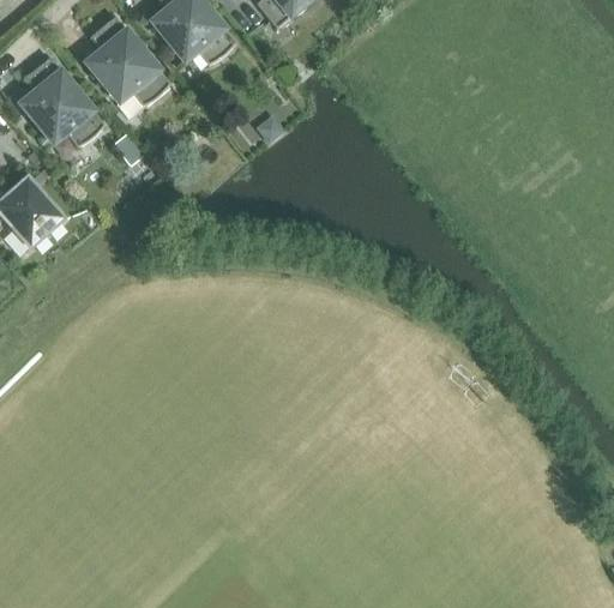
[(235,41),(205,4),(204,0),(160,0),(168,10),(154,22),(185,60),(197,50),(208,64),(218,58),(228,49),(235,41)]
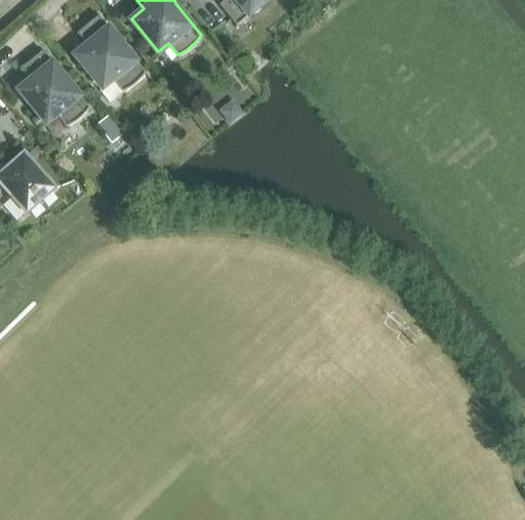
[(261,2),(265,0),(221,0),(218,2),(236,24),(251,11),(256,9),(259,5),(261,2)]
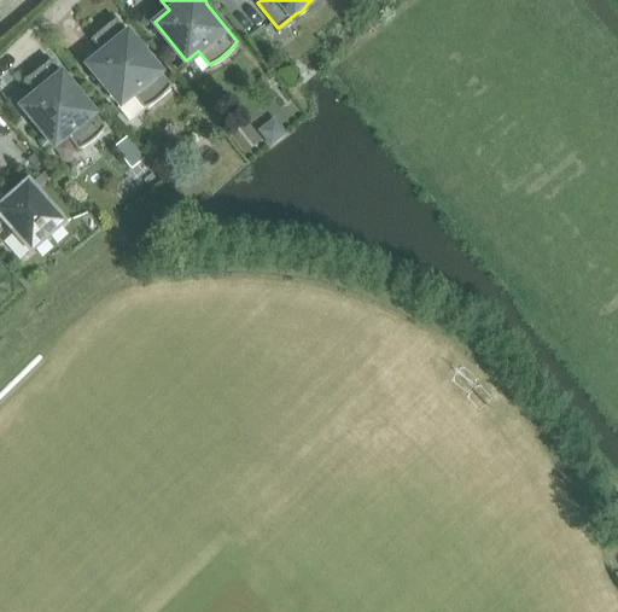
[(170,83),(140,46),(138,40),(134,36),(130,34),(116,16),(91,36),(103,51),(88,63),(120,102),(132,92),(143,105),(144,105),(155,99),(164,91),(170,83)]
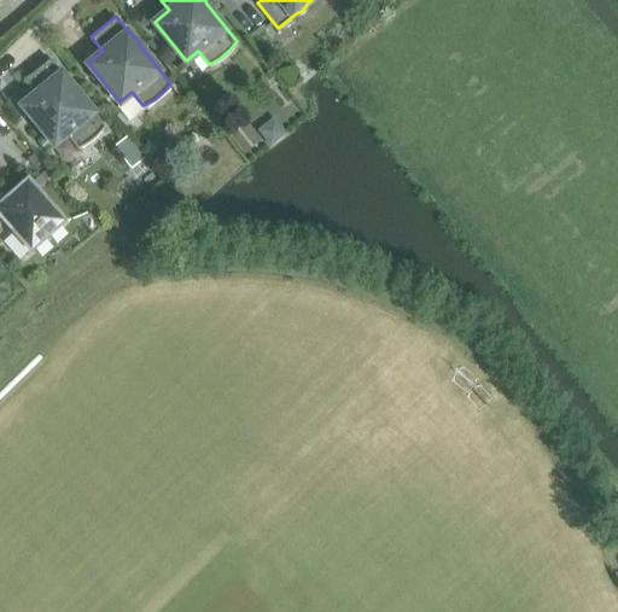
[(105,124),(74,87),(73,82),(68,77),(64,75),(50,57),(24,77),(36,92),(23,104),(54,143),(66,133),(77,146),(77,147),(88,140),(98,132),(105,124)]
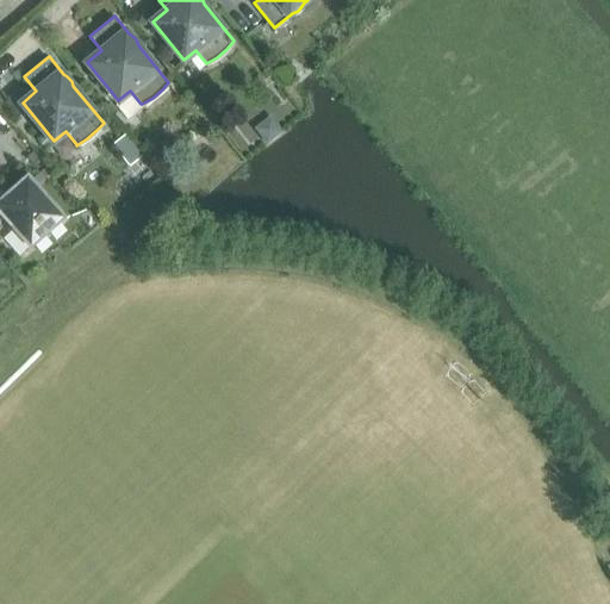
[(126,132),(112,143),(129,164),(143,154),(126,132)]
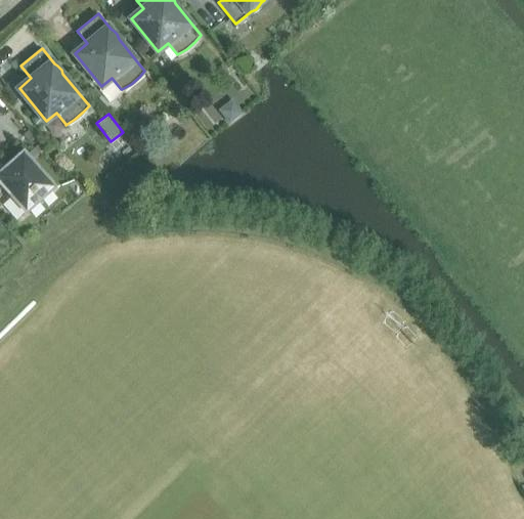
[(53,185),(24,152),(6,167),(0,159),(0,187),(3,184),(26,210),(53,185)]
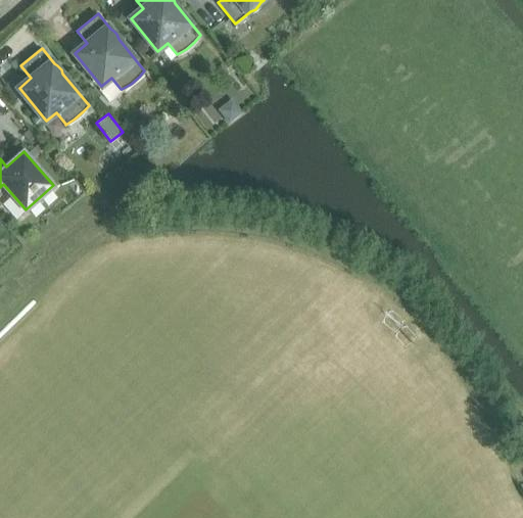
All buildings are outlined.
